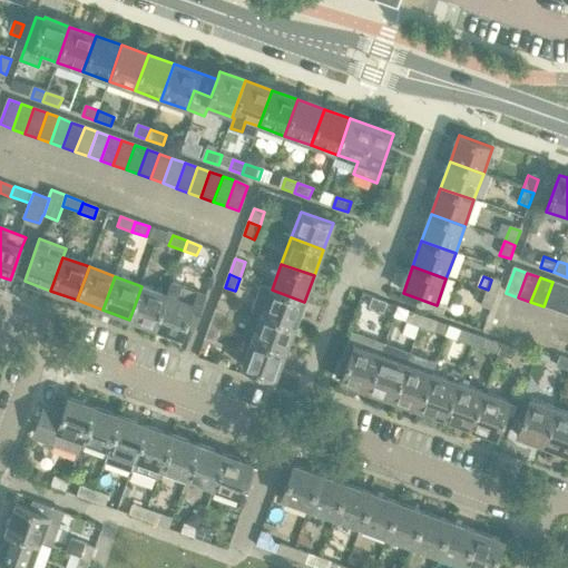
[(487,292),(497,296),(502,282),(492,278),(491,280),(488,290),(487,292)]
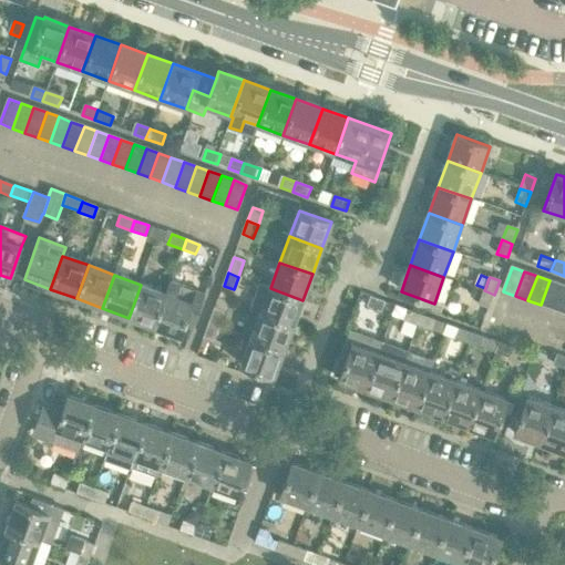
[(553,310),(562,285),(550,280),(541,305),(553,310)]
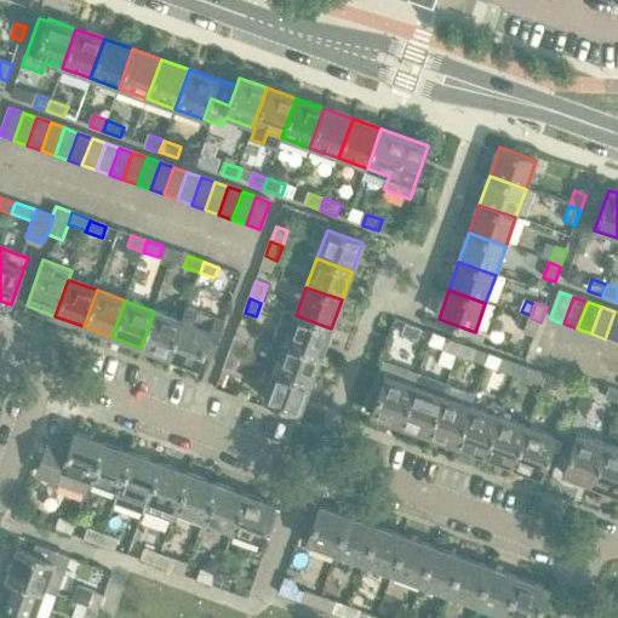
[(183,321),(170,358),(198,368),(204,354),(212,358),(225,324),(187,309),(182,321),(183,321)]
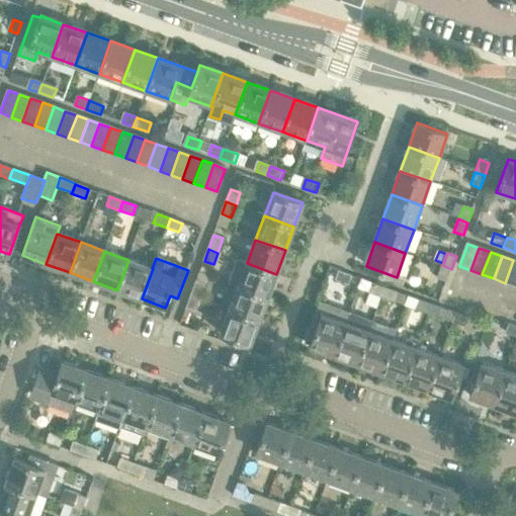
[(153,268),(152,268),(129,260),(117,290),(142,298),(153,268)]
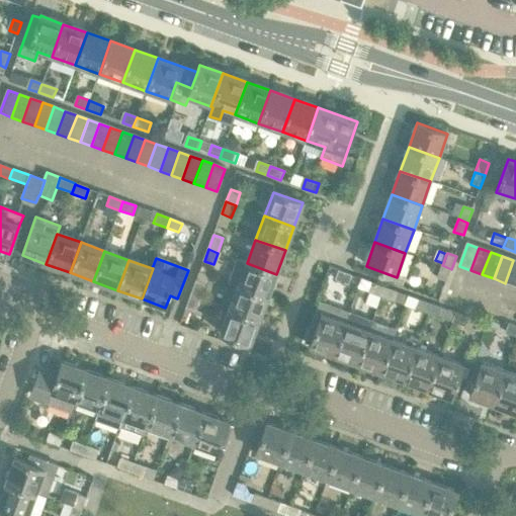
[(239,260),(230,284),(238,287),(267,297),(276,274),(247,263),(239,260)]
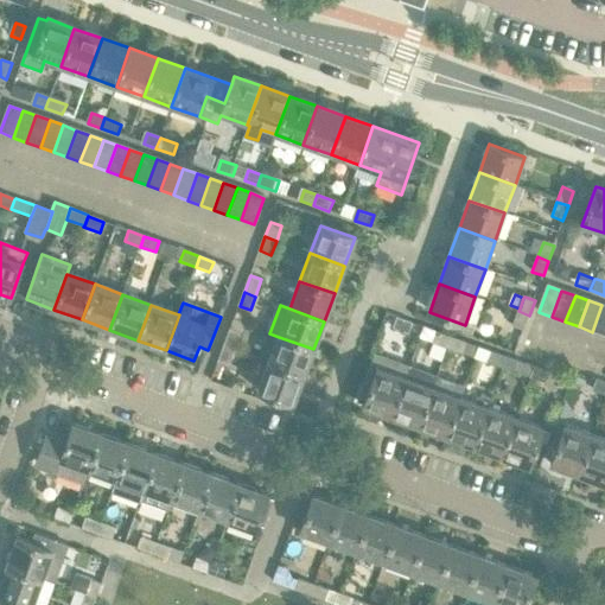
[(604,306),(602,305),(592,332),(604,337),(604,306)]
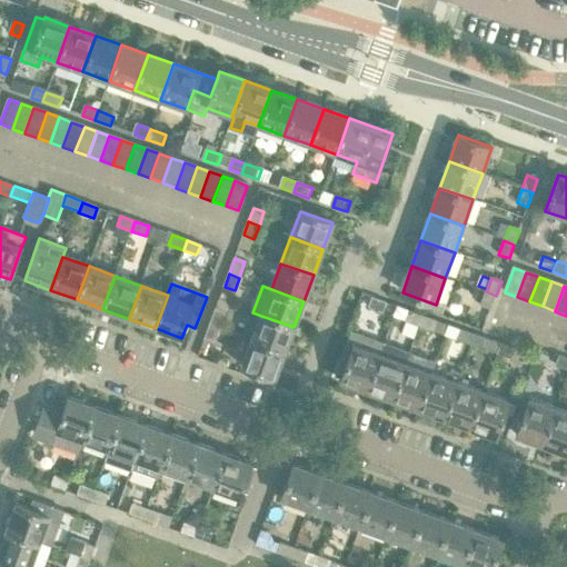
[(491,309),(496,296),(486,291),(481,306),(491,309)]
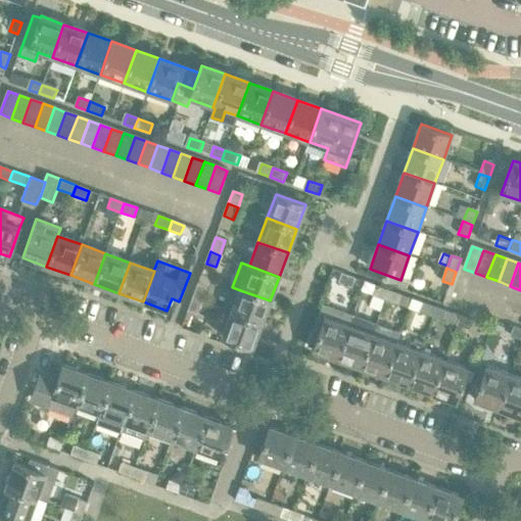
[(356,278),(342,273),(338,282),(352,287),(356,278)]
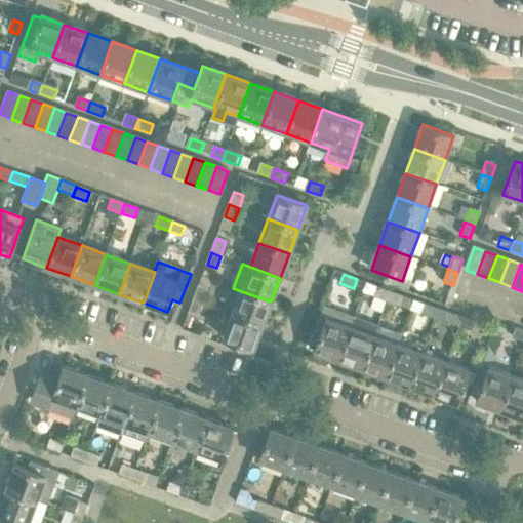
[(193,300),(202,305),(208,289),(199,285),(193,300)]
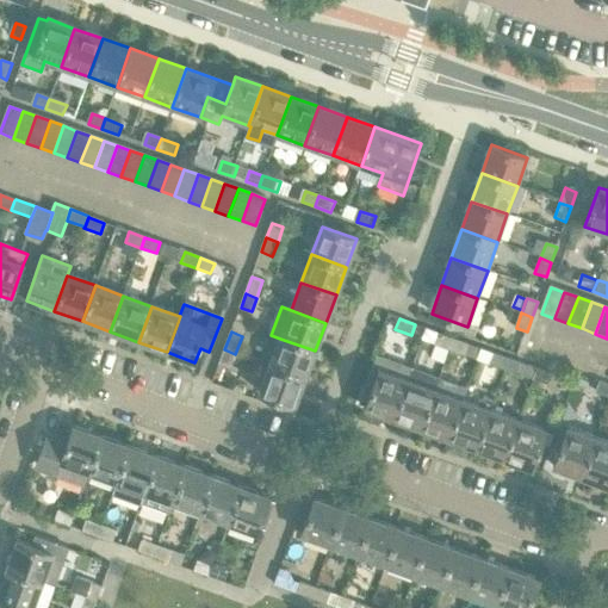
[(451,351),(456,339),(439,333),(435,345),(451,351)]
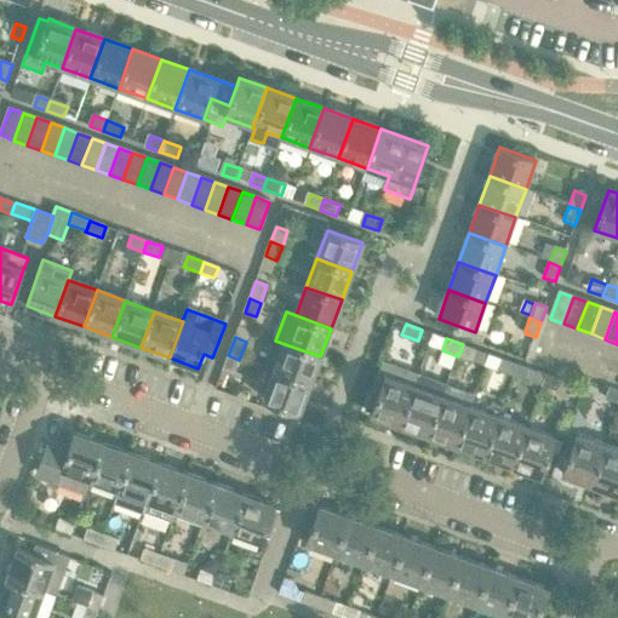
[(285,344),(274,372),(310,385),(320,356),(285,344)]
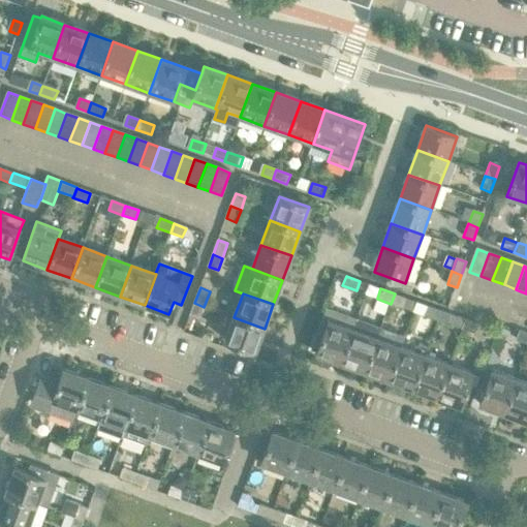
[(395,293),(391,304),(404,308),(407,299),(395,293)]
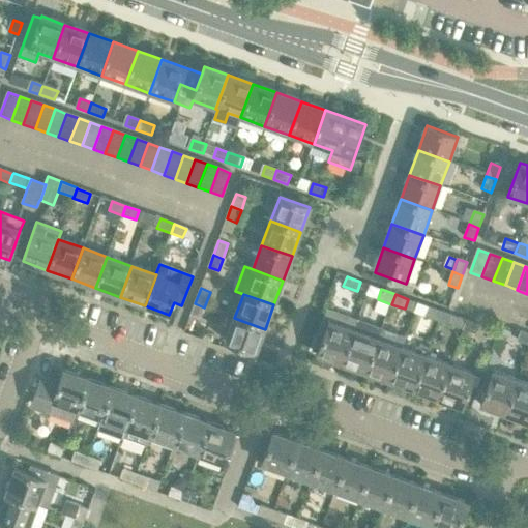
[(200,318),(204,308),(195,303),(191,315),(200,318)]
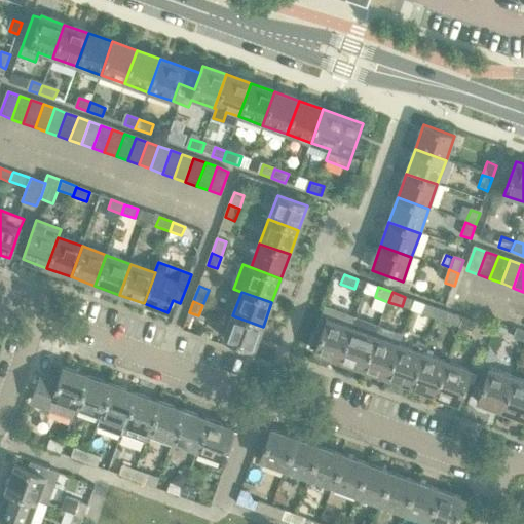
[(437,319),(440,309),(425,304),(422,313),(437,319)]
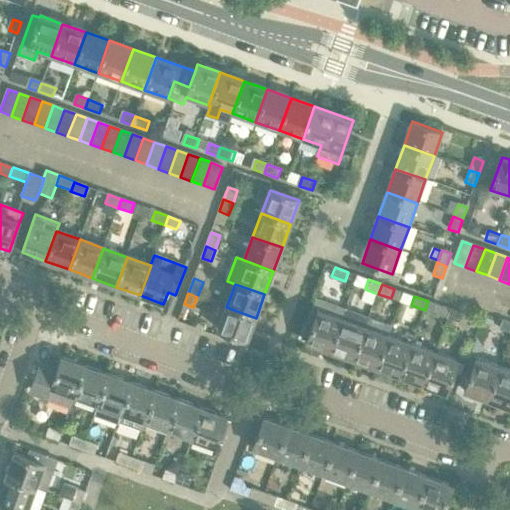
[(331,352),(346,312),(346,310),(316,299),(302,339),(307,341),(307,343),(331,352)]
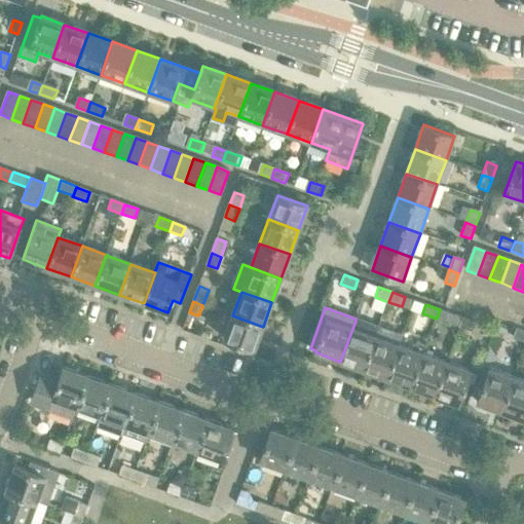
[(440,309),(437,319),(449,324),(452,314),(440,309)]
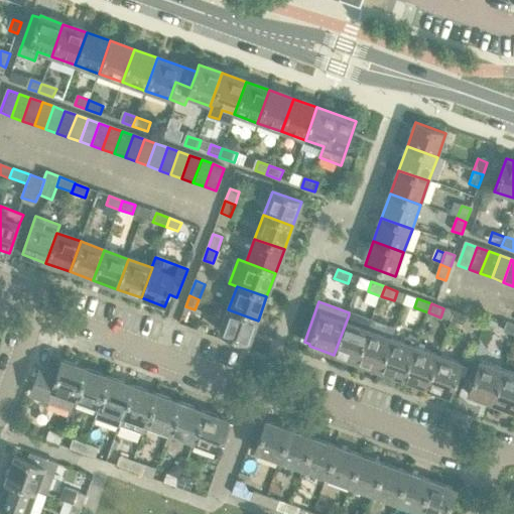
[(223,326),(220,334),(249,345),(258,320),(228,309),(223,326)]
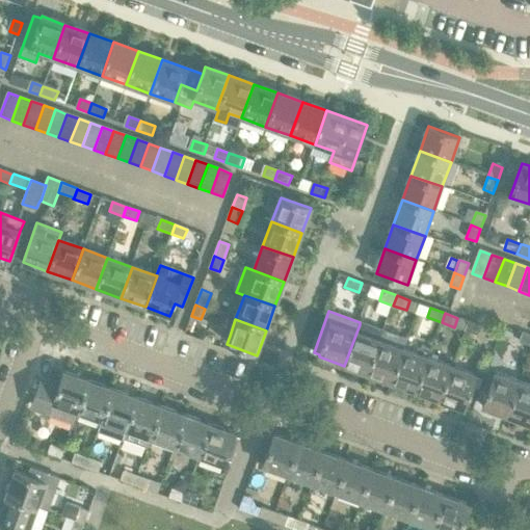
[(482,326),(469,321),(465,330),(478,336),(482,326)]
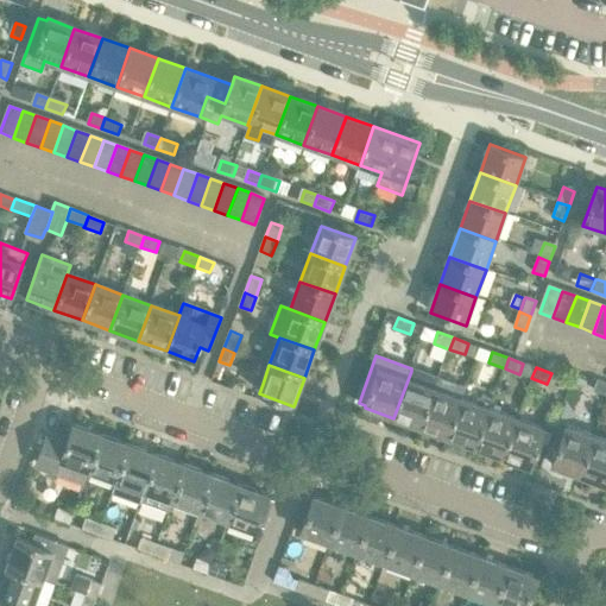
[(421,429),(435,390),(439,380),(411,371),(393,418),(421,429)]
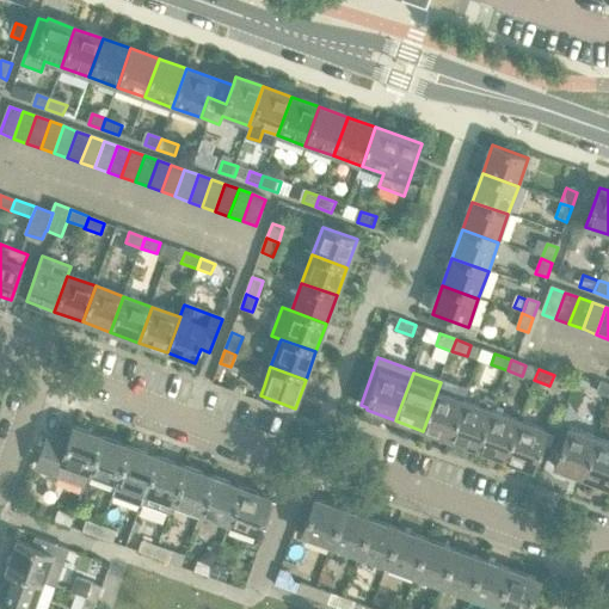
[(608,385),(600,382),(596,393),(608,397),(608,385)]
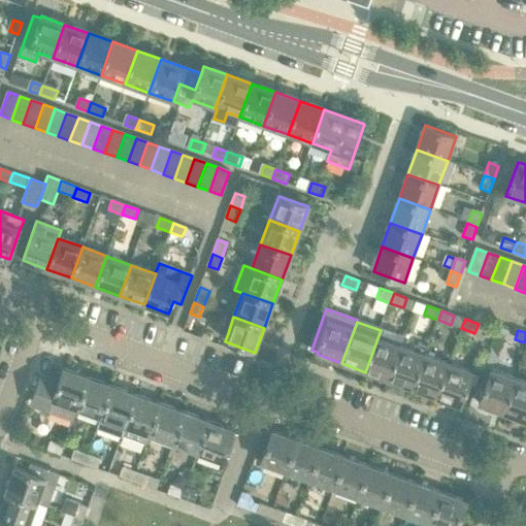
[(389,381),(401,347),(377,338),(365,372),(389,381)]
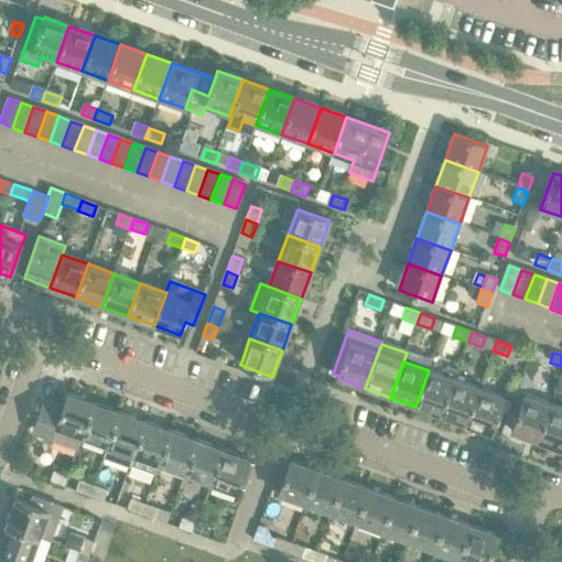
[(429,370),(415,407),(441,415),(454,380),(457,371),(449,368),(444,369),(442,376),(429,370)]
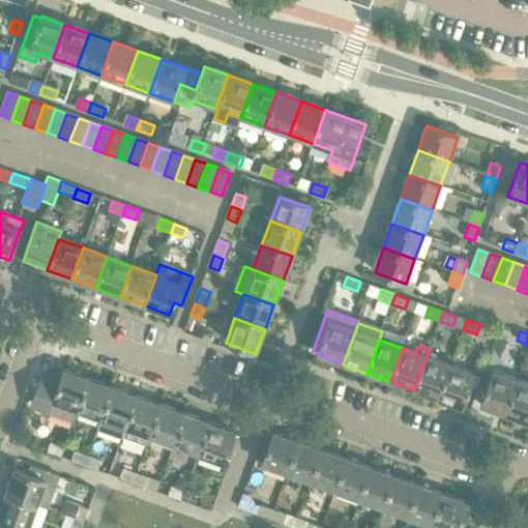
[(439,400),(450,365),(427,357),(414,390),(439,400)]
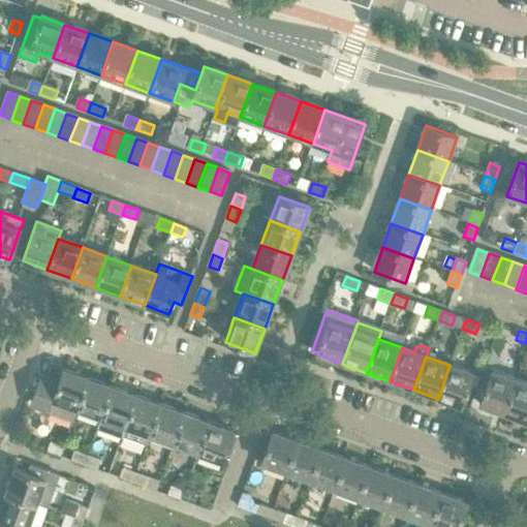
[(450,365),(438,399),(462,407),(474,374),(450,365)]
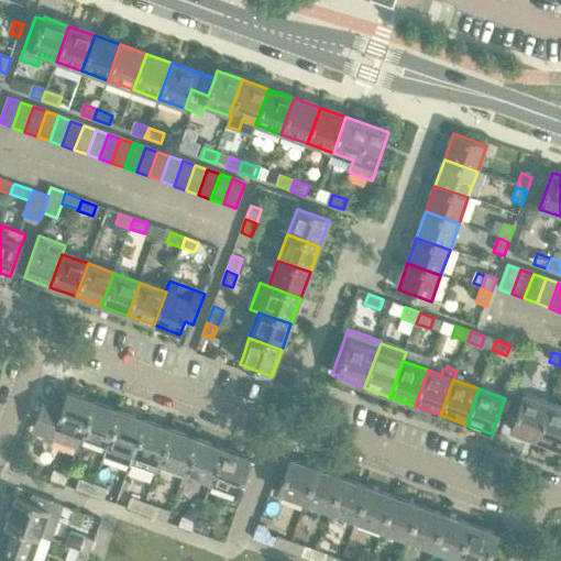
[(35,428),(34,430),(78,447),(81,439),(83,436),(94,403),(68,394),(63,409),(62,410),(44,404),(36,425),(35,428)]
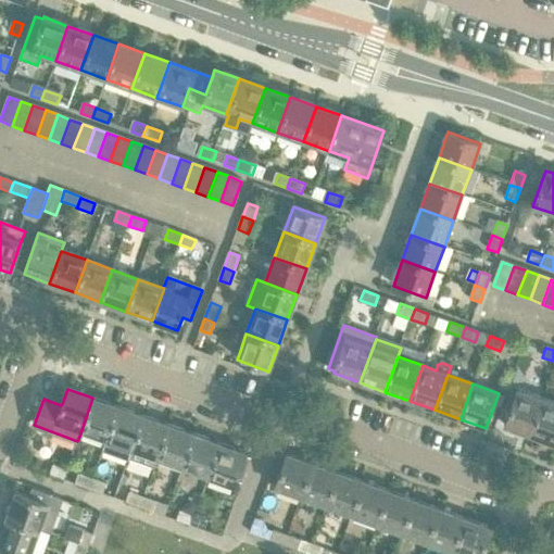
[(517,390),(504,426),(529,436),(542,400),(517,390)]
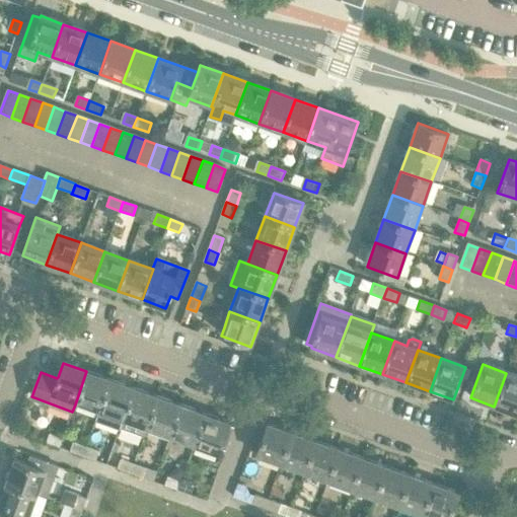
[(86,371),(76,401),(99,411),(111,380),(86,371)]
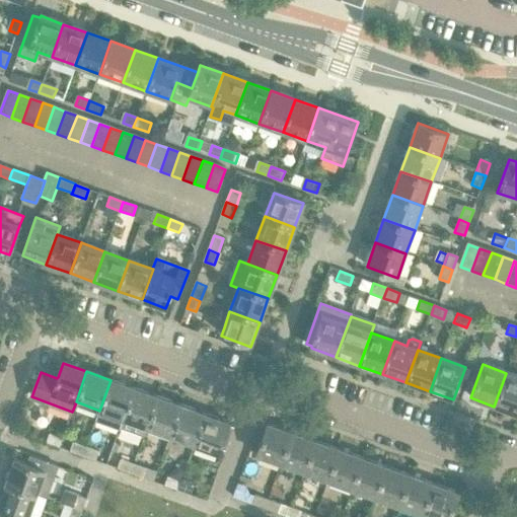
[(516,376),(506,373),(494,407),(516,414),(516,376)]
